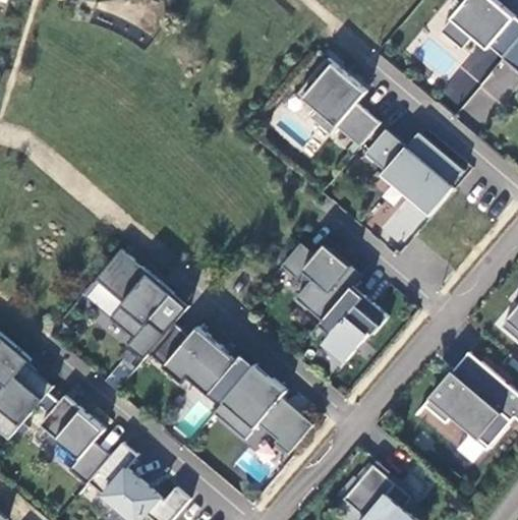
[(464,0),(440,30),(461,48),(472,35),(478,41),(480,38),(502,56),(517,37),(517,18),(496,0),(464,0)]
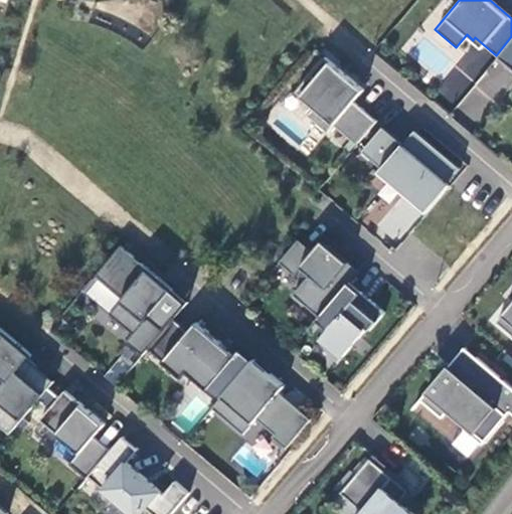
[(511,36),(496,55),(511,68),(511,36)]
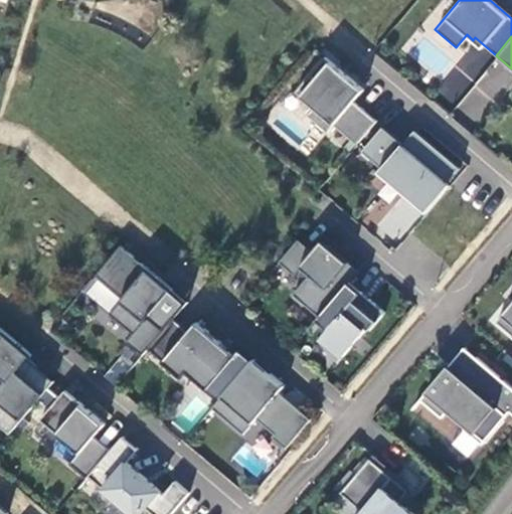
[(362,89),(323,56),(294,91),(312,107),(306,115),(326,131),(332,124),(355,144),(375,120),(352,101),(362,89)]
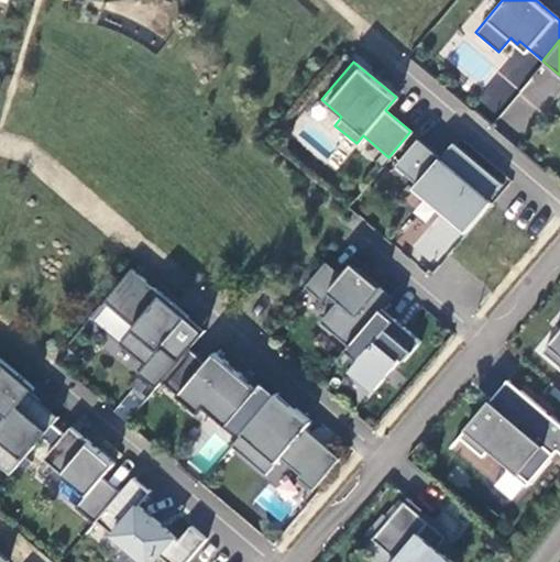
[(482,205),(501,183),(452,141),(439,156),(417,138),(395,164),(448,209),(445,213),(467,231),(485,208),(482,205)]
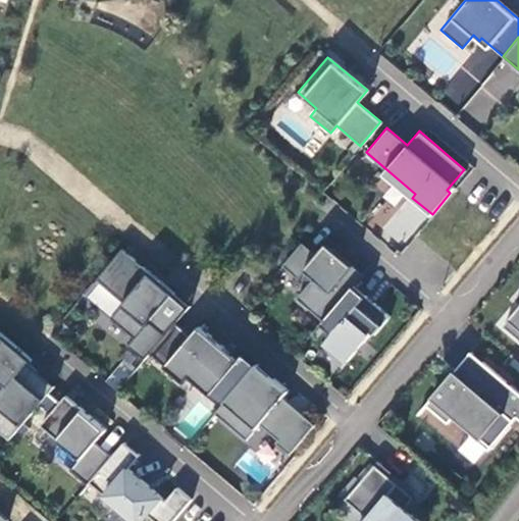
[(298,277),(304,269),(317,255),(301,242),(281,264),(298,277)]
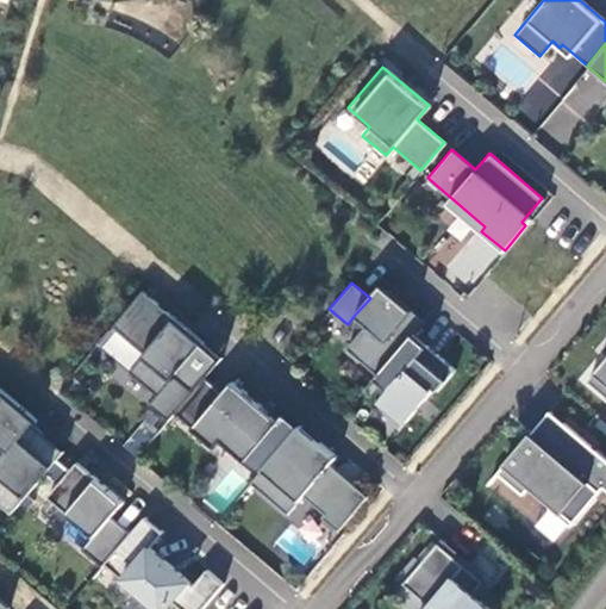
[(374,302),(360,319),(366,324),(345,347),(376,374),(411,333),(423,319),(386,289),(374,302)]
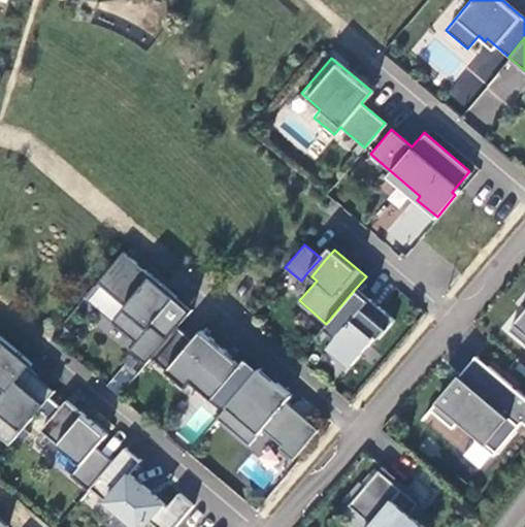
[(157,317),(170,301),(140,275),(144,270),(122,251),(97,281),(125,304),(110,321),(134,341),(128,349),(144,363),(151,356),(172,330),(157,317)]
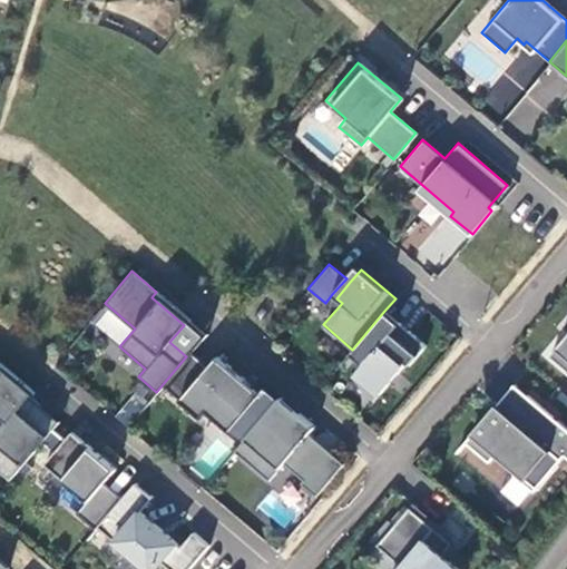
[(350,282),(346,278),(332,294),(336,298),(350,282)]
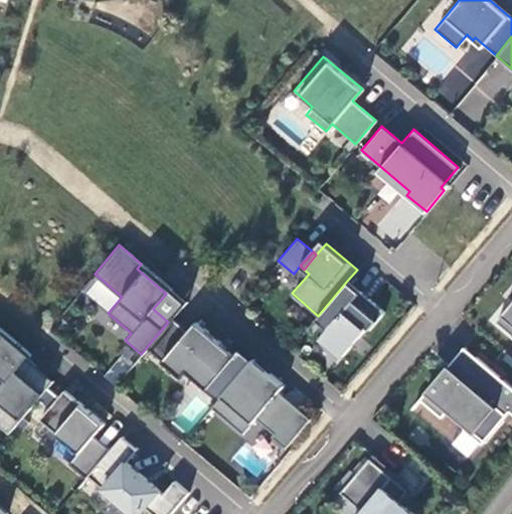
[(365,327),(368,329),(383,312),(367,298),(365,300),(359,295),(361,293),(347,281),(318,316),(315,319),(326,329),(319,337),(341,355),(365,327)]
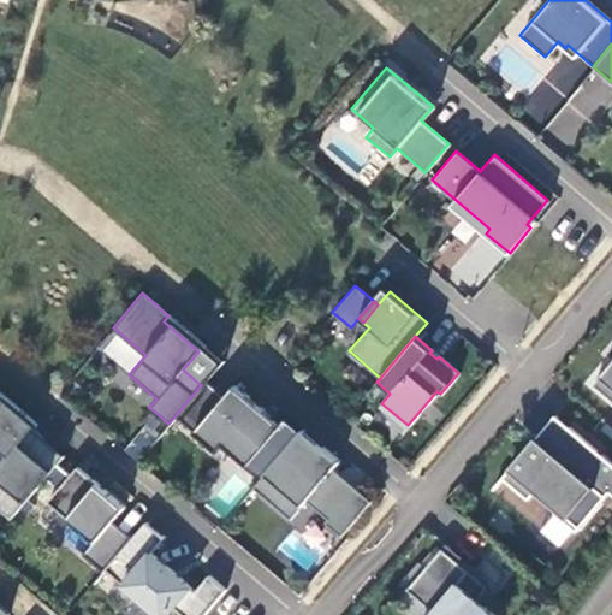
[(611,346),(606,352),(611,356),(611,360),(592,384),(611,401),(611,346)]
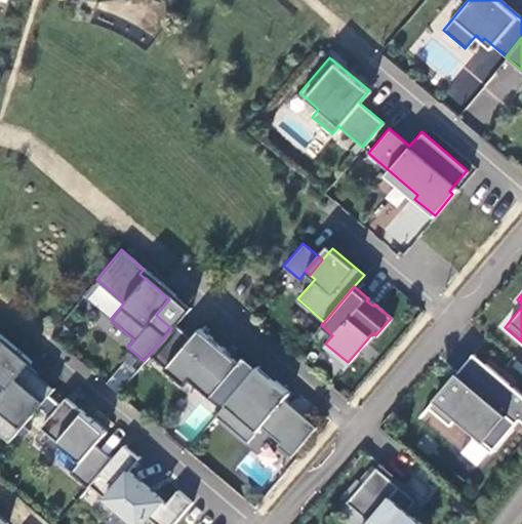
[(227,375),(239,387),(240,385),(257,365),(237,348),(228,359),(221,354),(225,349),(199,327),(191,336),(175,323),(171,328),(150,354),(185,384),(190,378),(210,395),(227,375)]
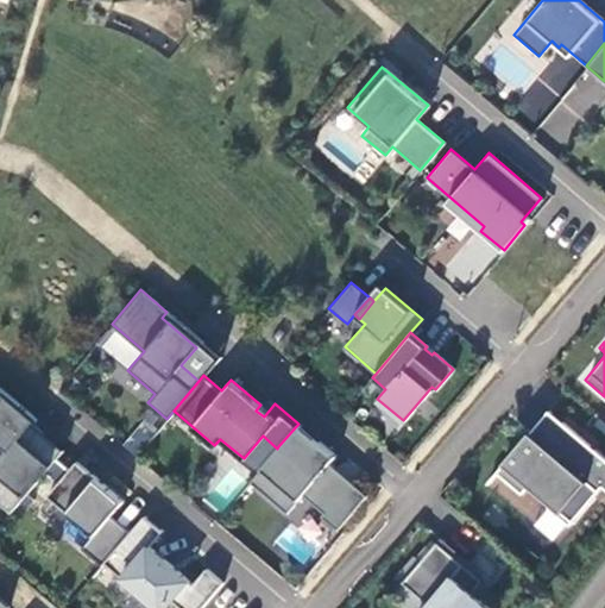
[(0,443),(1,444),(0,445),(0,503),(10,512),(50,463),(20,437),(36,419),(0,389),(0,443)]
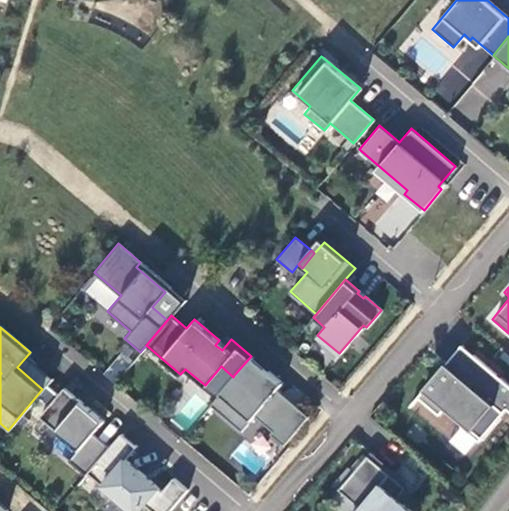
[(102,374),(113,384),(136,357),(124,347),(102,374)]
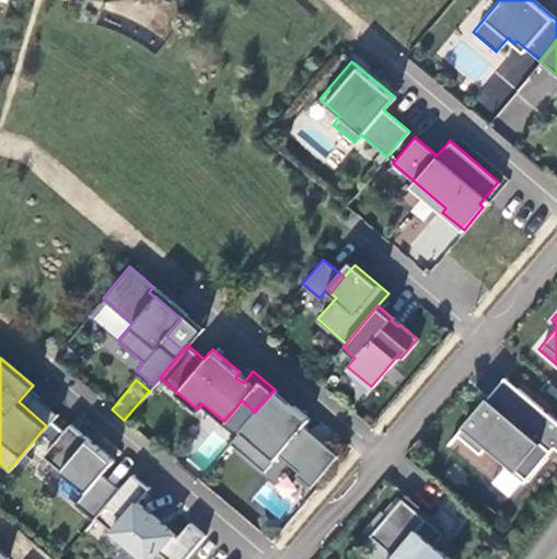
[(275,426),(292,405),(275,389),(256,410),(275,426)]
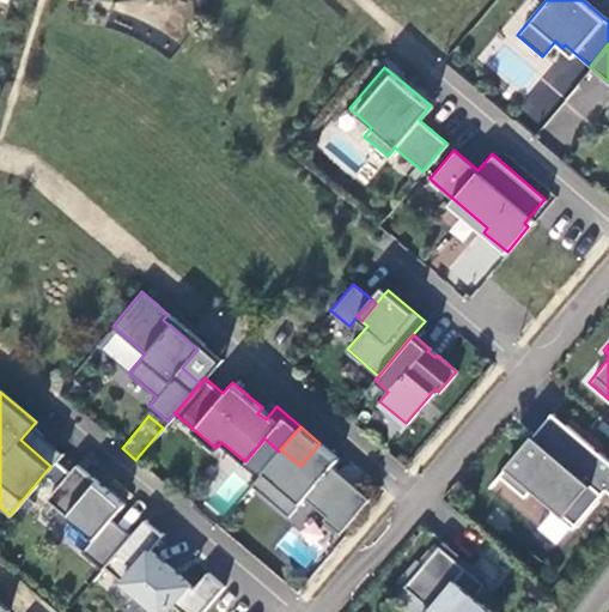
[(524,496),(531,488),(552,506),(549,509),(571,528),(604,489),(608,492),(608,462),(571,430),(552,452),(533,435),(498,474),(524,496)]
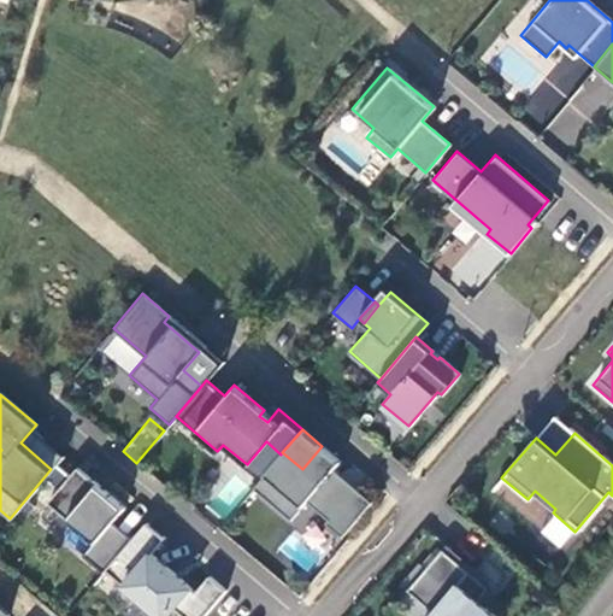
[(328,520),(324,523),(341,537),(371,502),(332,469),(339,462),(322,446),(302,469),(282,452),(281,455),(252,488),(289,520),(306,500),(328,520)]
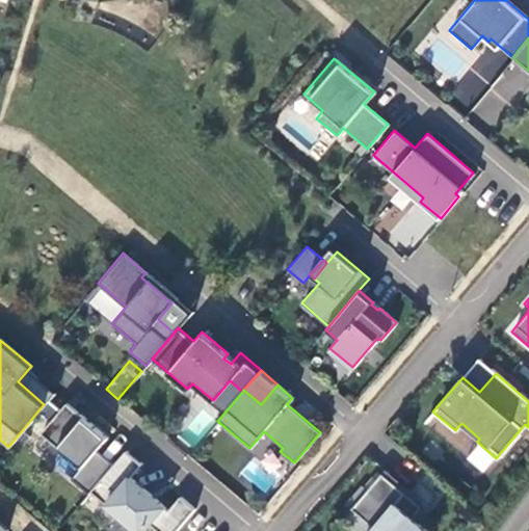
[(40,432),(80,467),(70,478),(87,493),(89,490),(109,468),(93,453),(97,449),(107,437),(65,402),(40,432)]
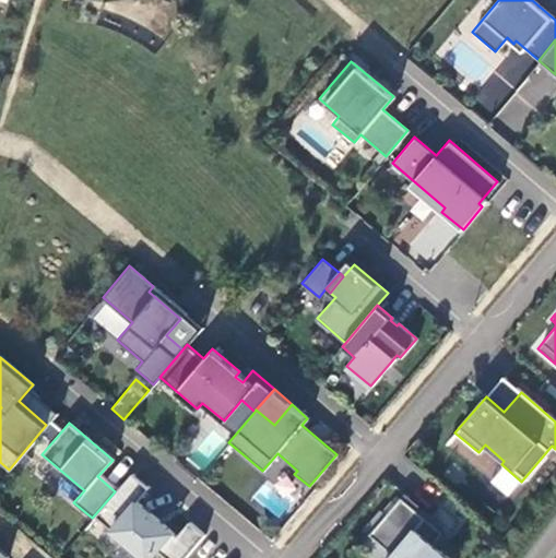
[(119,487),(102,472),(97,476),(115,491),(119,487)]
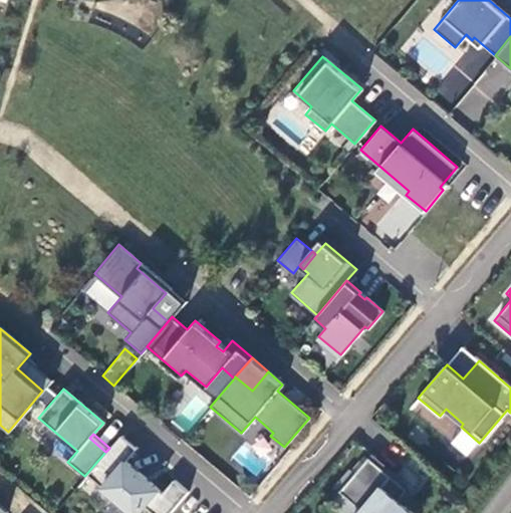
[(120,435),(109,448),(105,452),(86,474),(133,512),(137,512),(144,506),(152,512),(168,512),(187,491),(173,479),(162,492),(124,460),(136,448),(120,435)]
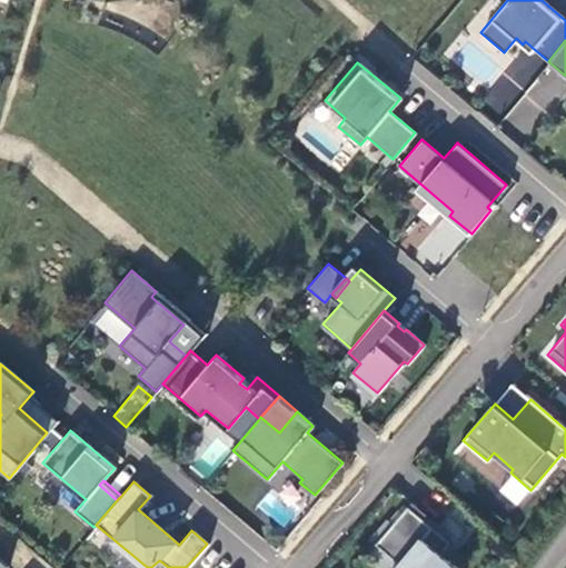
[(432,526),(408,506),(375,544),(399,564),(395,567),(456,567),(439,554),(449,541),(433,527),(436,522),(432,526)]
